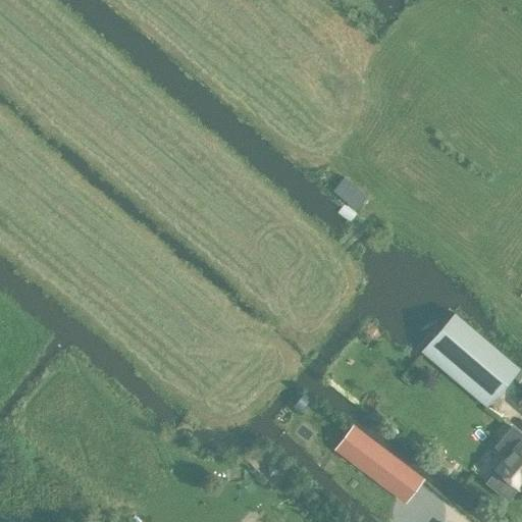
[(331,191),(355,209),(365,196),(342,177),(331,191)]
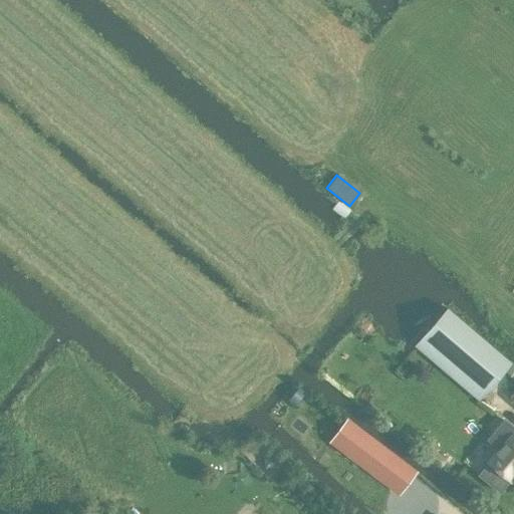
[(423,338),(485,392),(511,361),(449,308),(423,338)]
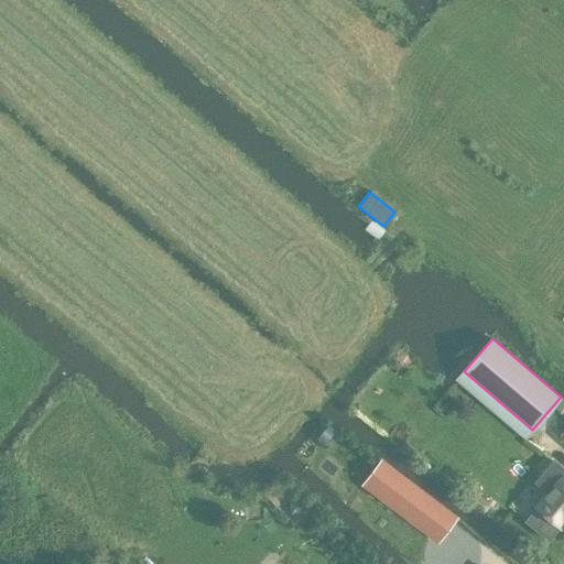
[(328,424),(314,441),(322,446),(336,430),(328,424)]
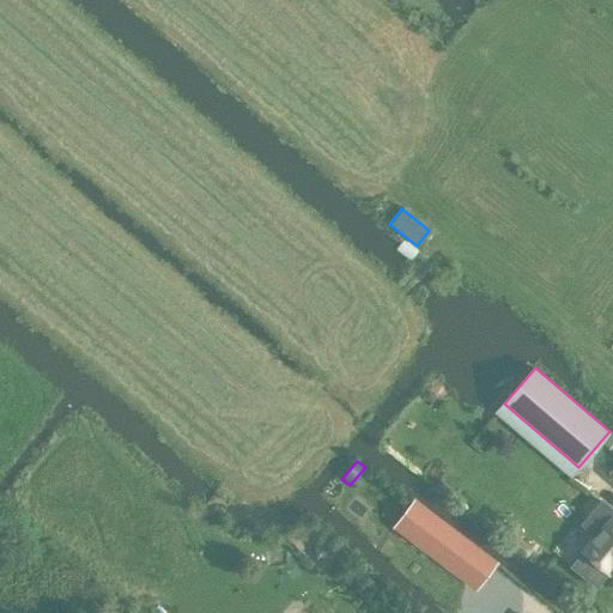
[(413,501),(393,529),(475,589),(496,560),(413,501)]
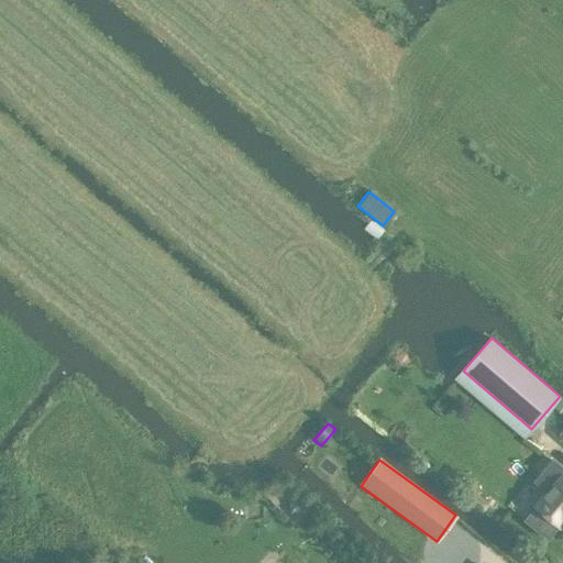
[(537,508),(525,522),(548,541),(560,526),(562,522),(562,523),(562,477),(537,508)]
